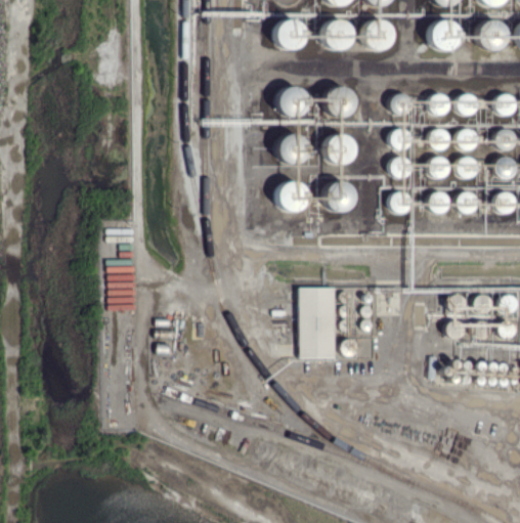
[(476,0),(476,2),(502,8),(503,0),(476,0)]
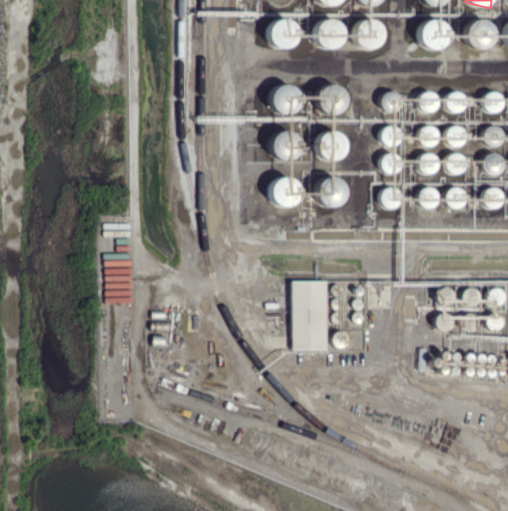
[(343,34),(346,25),(322,16),(313,40),(338,50),(344,35),(343,34)]
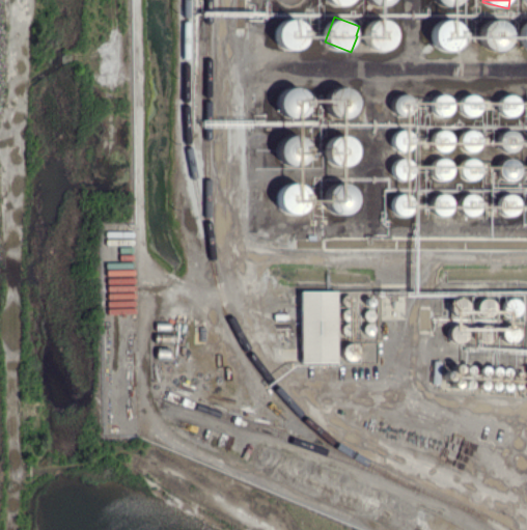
[(280,22),(281,50),(309,48),(308,20),(280,22)]
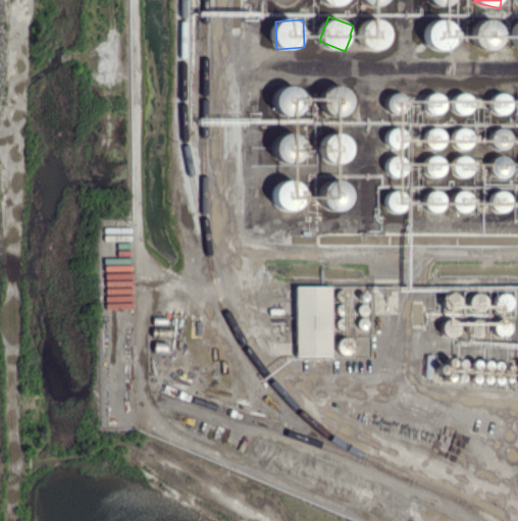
[(364,47),(392,45),(391,20),(363,21),(364,47)]
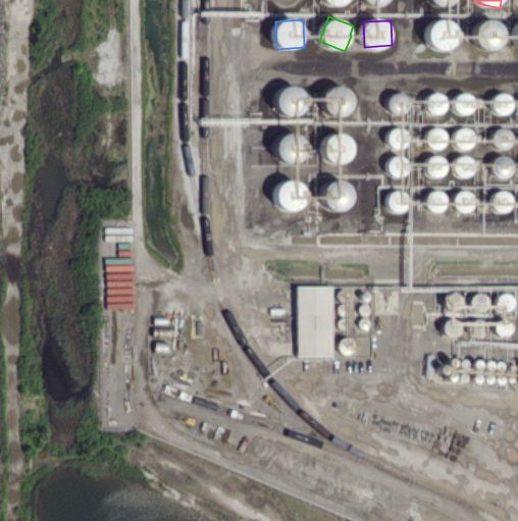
[(460,23),(431,21),(429,48),(458,50),(460,23)]
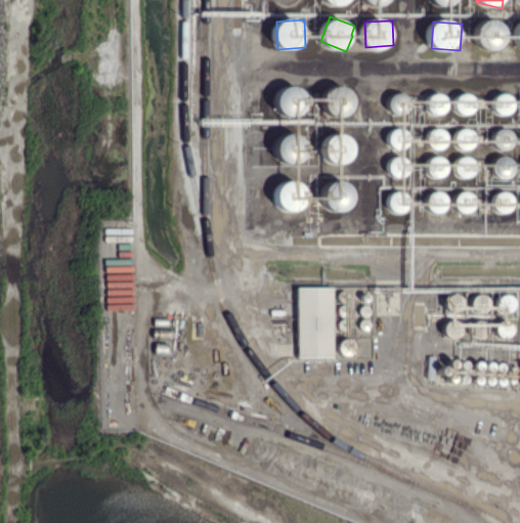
[(478,48),(506,47),(505,22),(477,22),(478,48)]
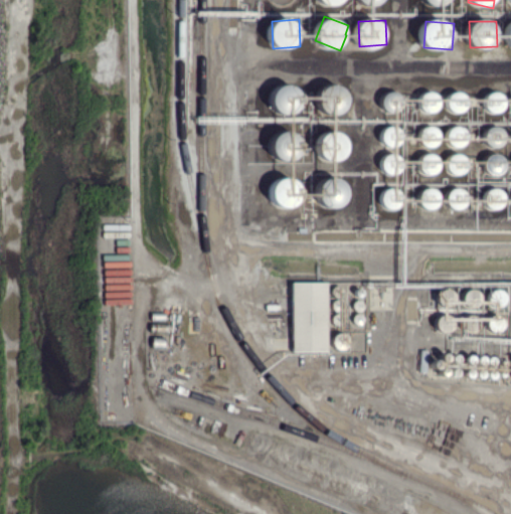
[(301,109),(300,86),(274,87),(274,110),(301,109)]
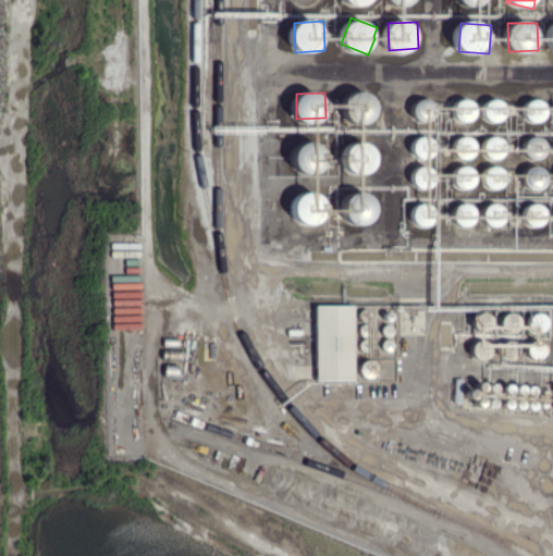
[(376,124),(377,94),(348,93),(347,123),(376,124)]
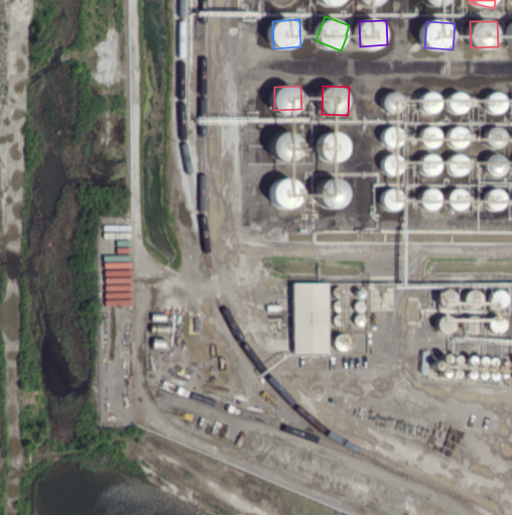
[(404,110),(404,92),(387,93),(387,111),(404,110)]
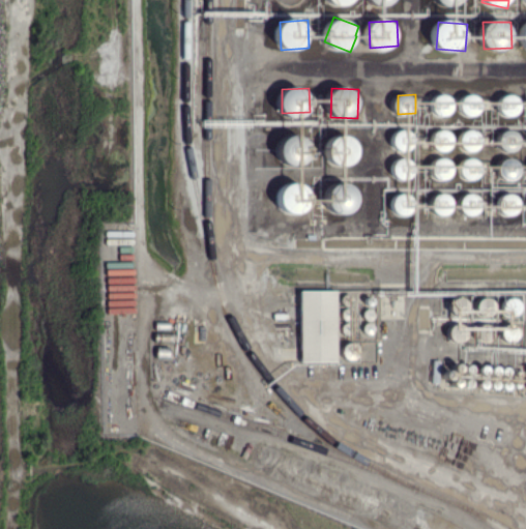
[(455,95),(435,95),(435,116),(455,116),(455,95)]
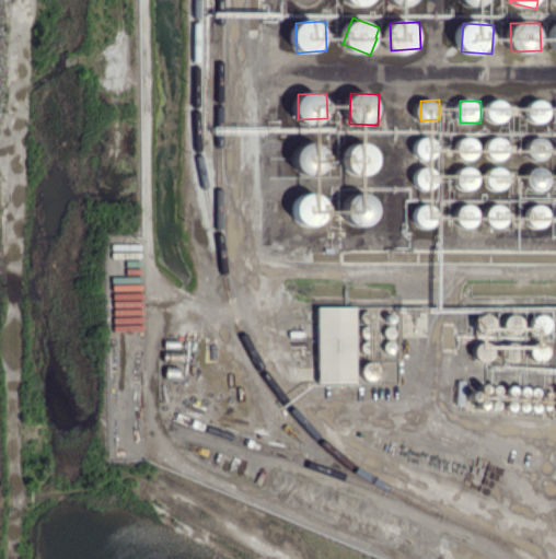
[(511,121),(511,101),(490,101),(489,121),(511,121)]
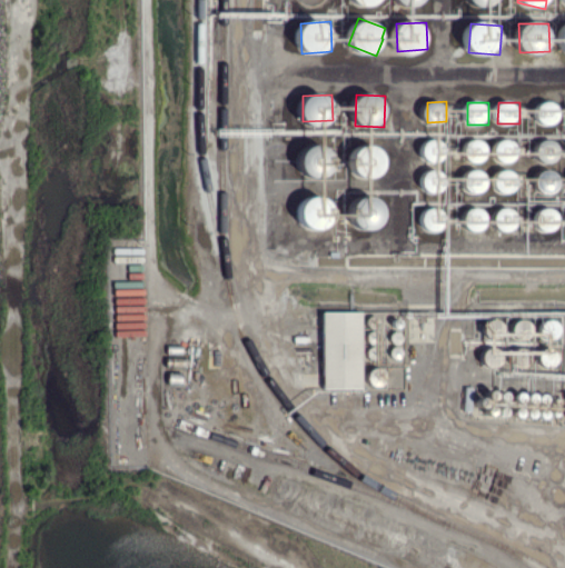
[(538,105),(542,126),(562,122),(558,102),(538,105)]
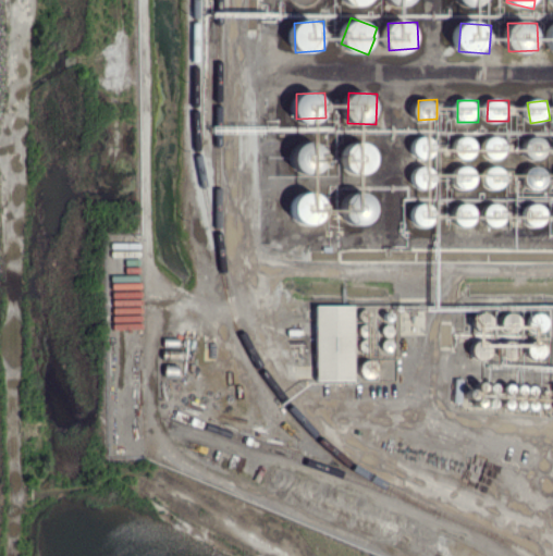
[(461,160),(479,157),(476,136),(457,139),(461,160)]
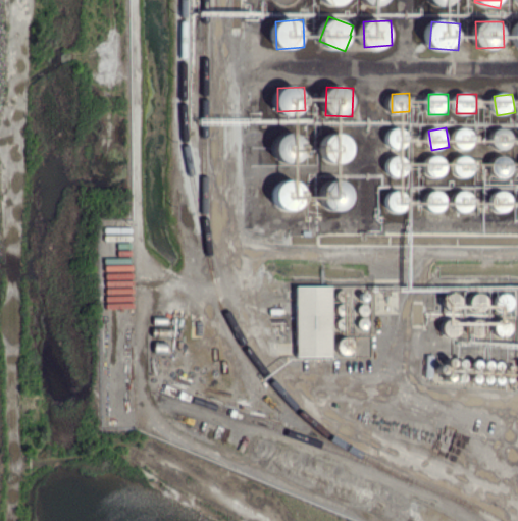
[(476,129),(456,128),(456,148),(476,149),(476,129)]
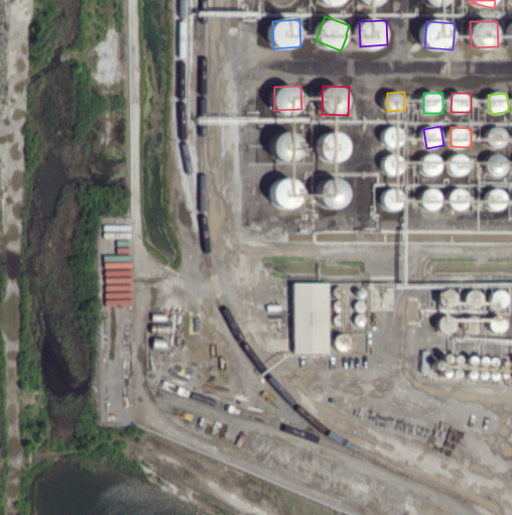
[(322,132),(321,160),(348,161),(349,133),(322,132)]
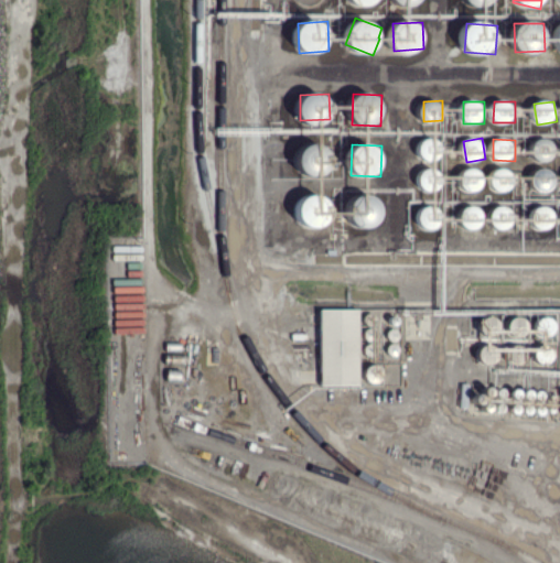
[(314,172),(315,145),(301,145),(300,171),(314,172)]
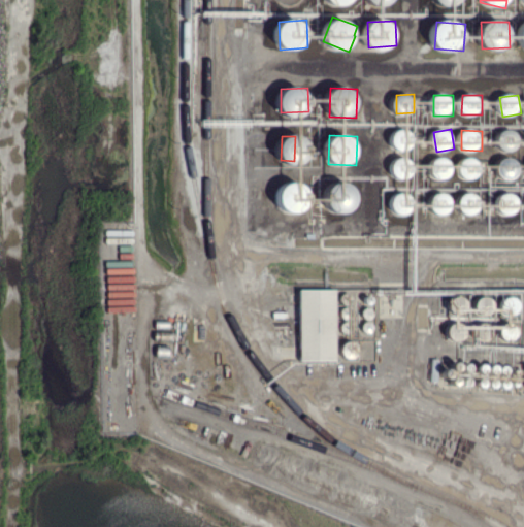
[(410,165),(408,158),(396,161),(398,176),(403,175),(402,166),(410,165)]
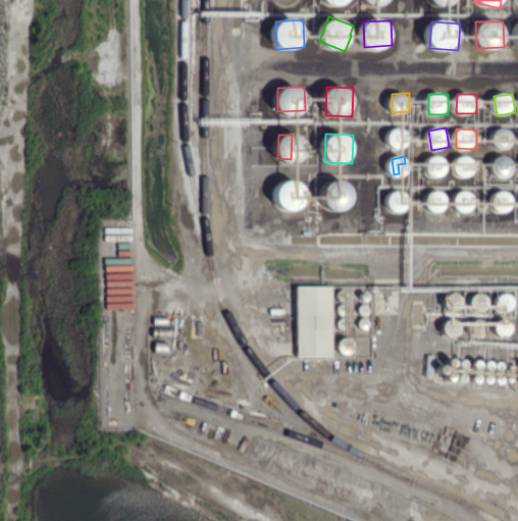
[(429,177),(448,176),(447,156),(428,157),(429,177)]
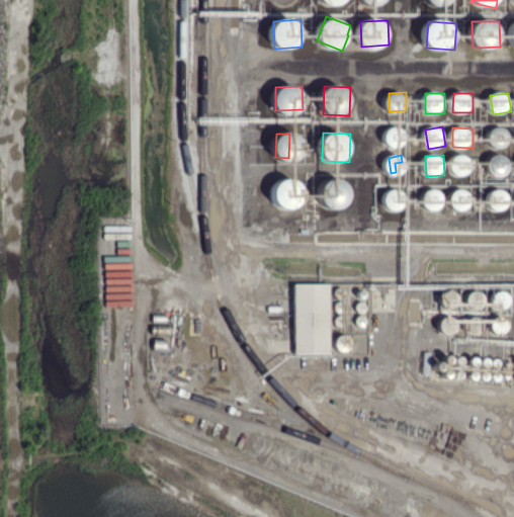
[(509,155),(490,156),(491,176),(510,175),(509,155)]
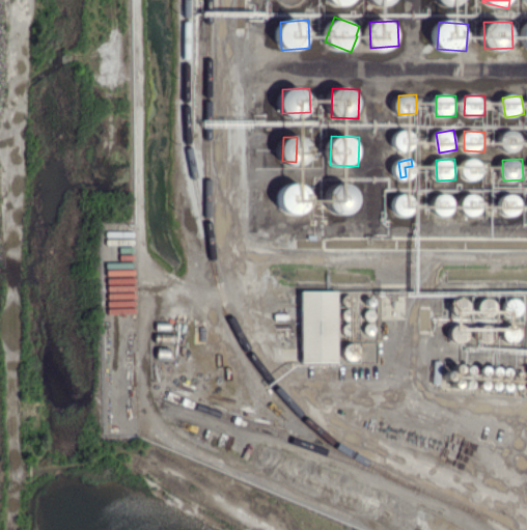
[(464,161),(465,180),(484,179),(483,160),(464,161)]
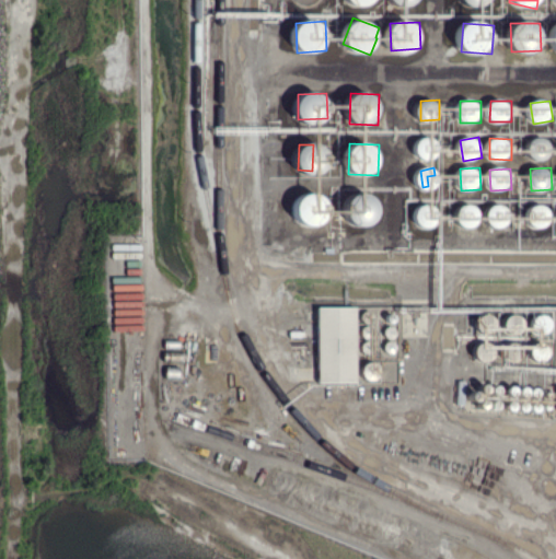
[(298,195),(299,225),(327,224),(326,194),(298,195)]
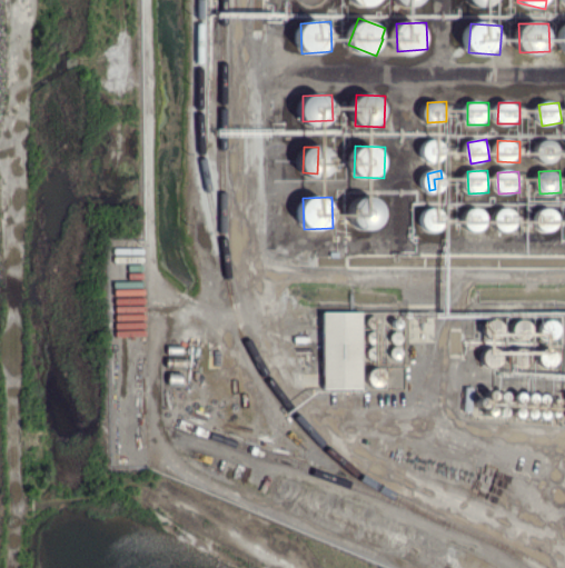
[(365,213),(357,213),(356,227),(384,228),(385,200),(366,199),(365,213)]
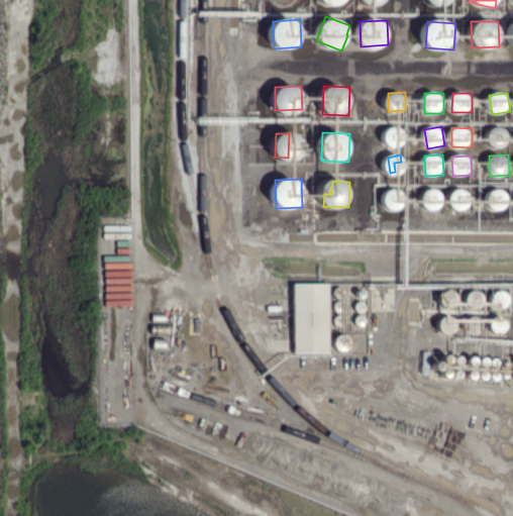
[(425,209),(443,208),(442,189),(424,190),(425,209)]
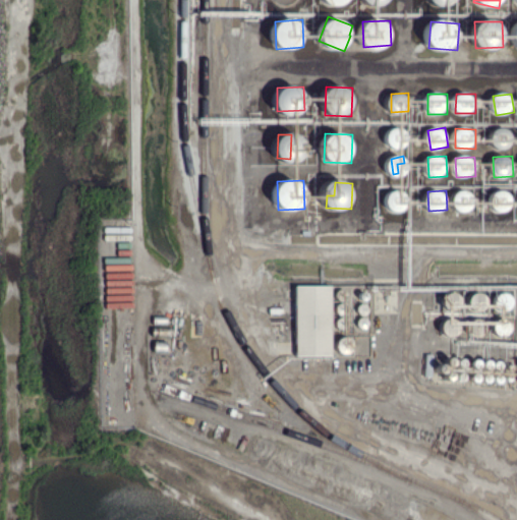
[(474,191),(455,191),(456,211),(474,211),(474,191)]
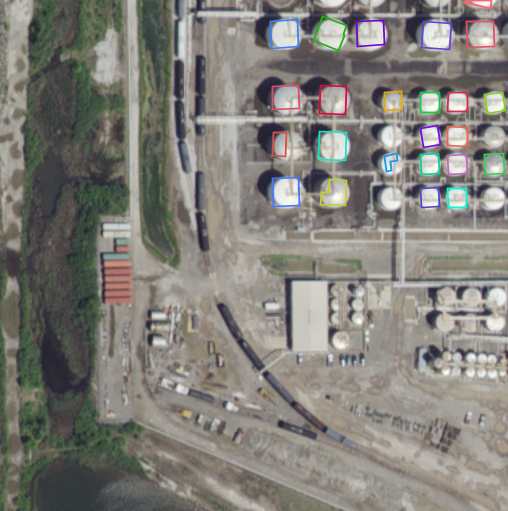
[(328,281),(293,281),(294,351),(329,350),(328,281)]
